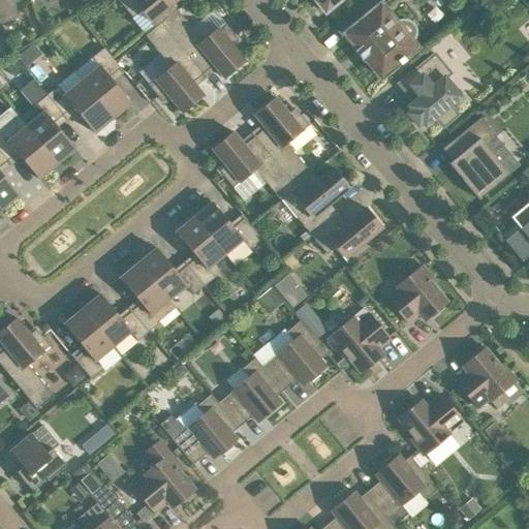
[(0,0),(0,24),(19,19),(12,0),(0,0)]
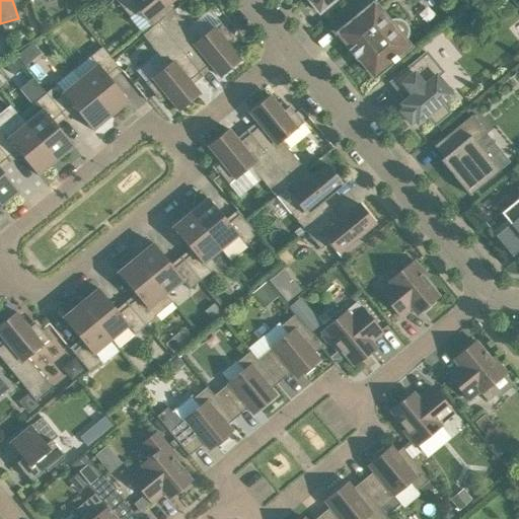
[(76,0),(65,4),(68,14),(79,10),(76,0)]
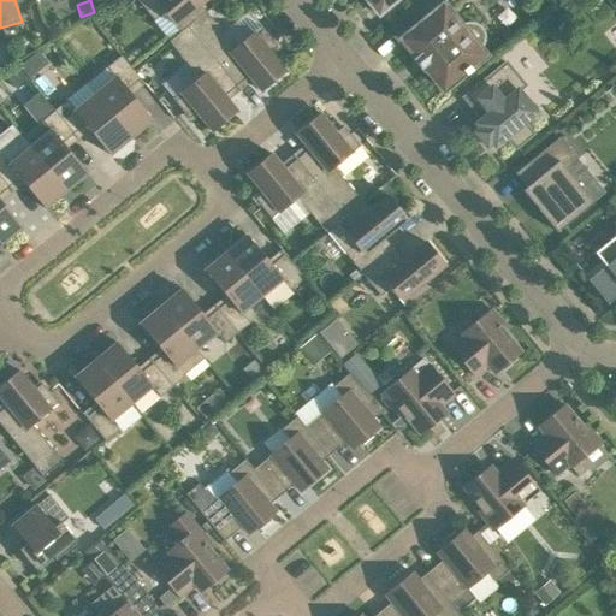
[(182,22),(200,6),(207,0),(137,0),(136,1),(148,16),(159,7),(175,27),(182,22)]
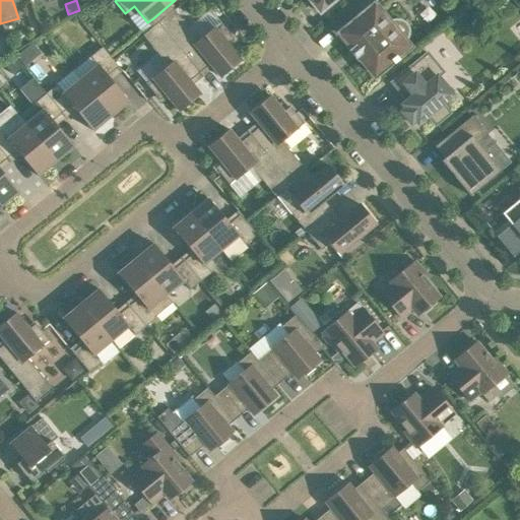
[(308,0),(320,14),(336,0),(308,0)]
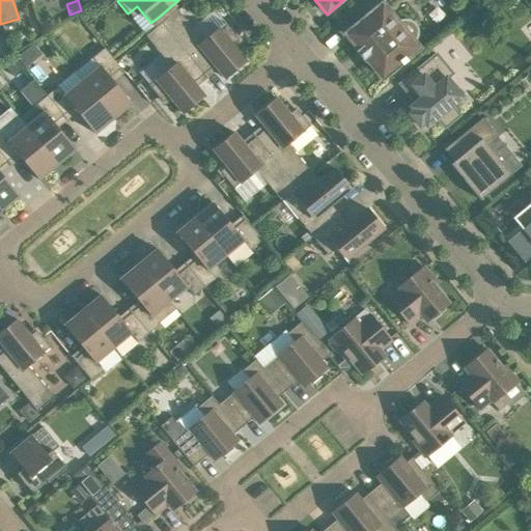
[(203,43),(196,34),(172,5),(157,19),(204,76),(215,67),(226,81),(247,63),(233,47),(240,42),(225,24),(203,43)]
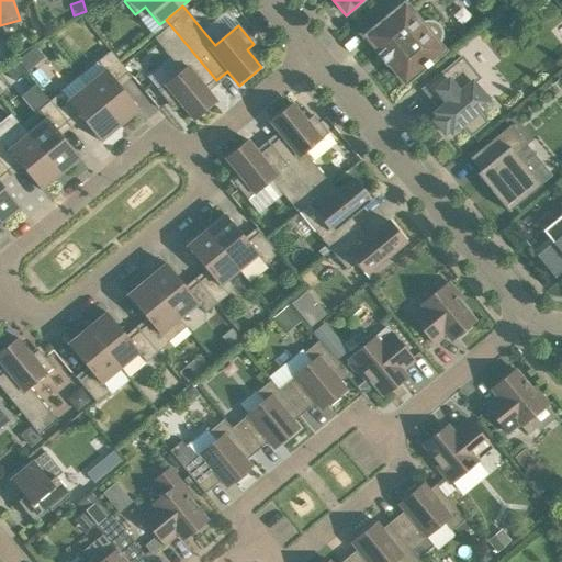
[(442,52),(404,7),(368,37),(379,52),(377,53),(388,65),(389,64),(405,82),(425,67),(426,69),(430,65),(429,63),(442,52)]
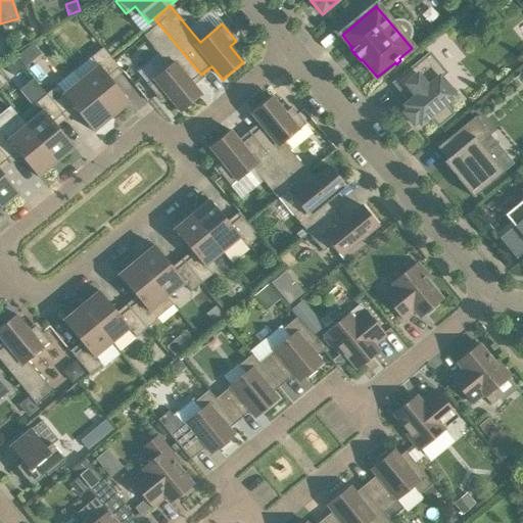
[(191,83),(201,75),(154,18),(148,22),(140,30),(170,66),(147,86),(161,102),(168,97),(181,113),(201,97),(191,83)]
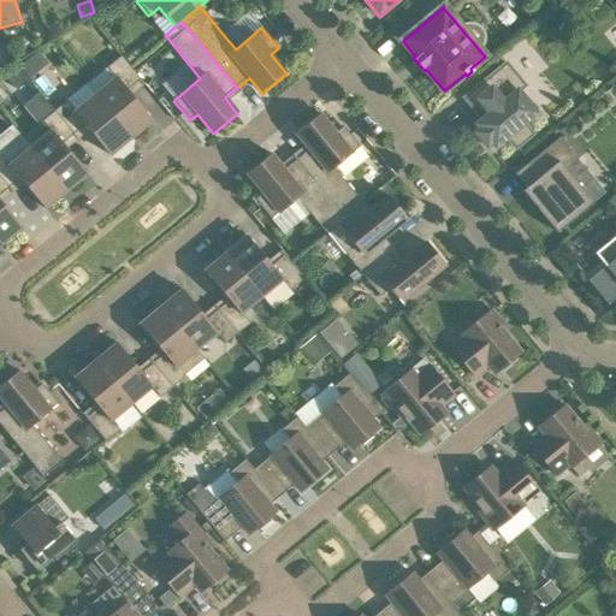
[(3,29),(7,43),(15,40),(19,33),(16,24),(3,29)]
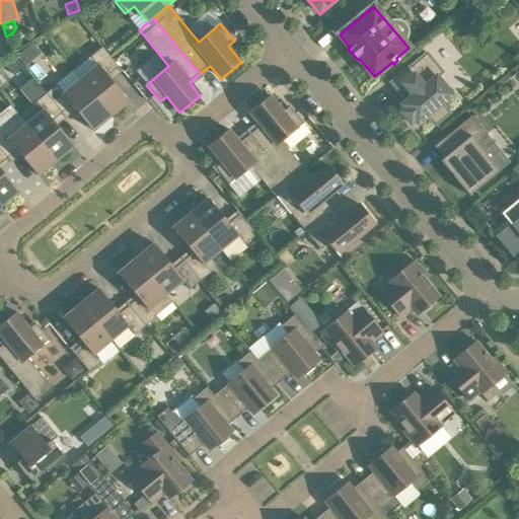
[(25,67),(36,58),(28,48),(17,57),(25,67)]
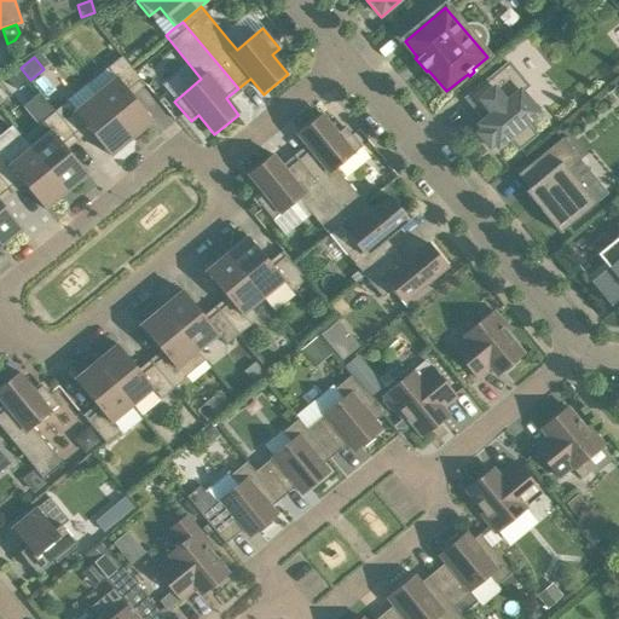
[(97,97),(132,140),(154,122),(128,92),(142,81),(122,58),(109,70),(116,80),(97,97)]
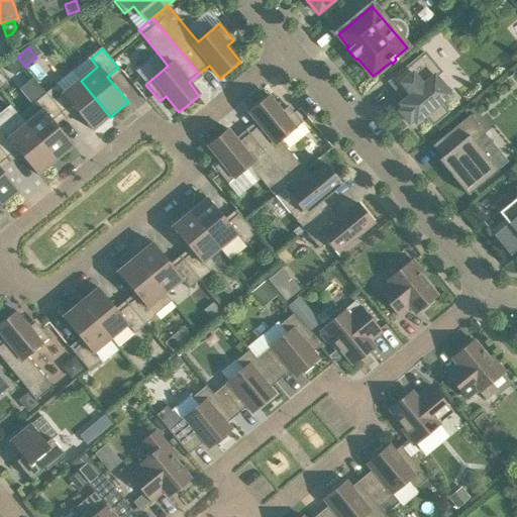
[(440,73),(424,54),(392,81),(402,93),(403,93),(407,98),(400,105),(403,109),(399,112),(409,124),(413,121),(416,124),(425,116),(433,125),(447,113),(440,105),(450,95),(435,78),(440,73)]
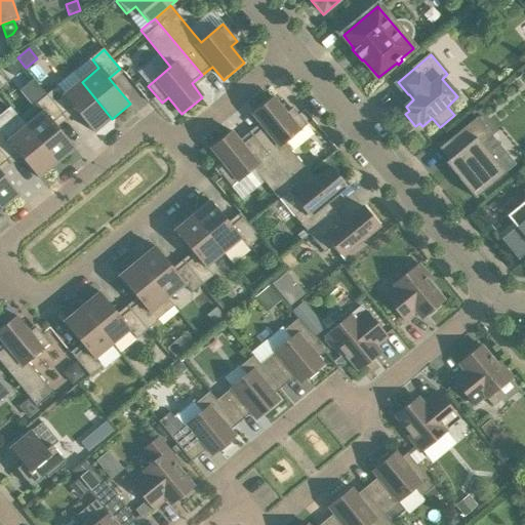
[(24,68),(17,59),(7,68),(13,76),(24,68)]
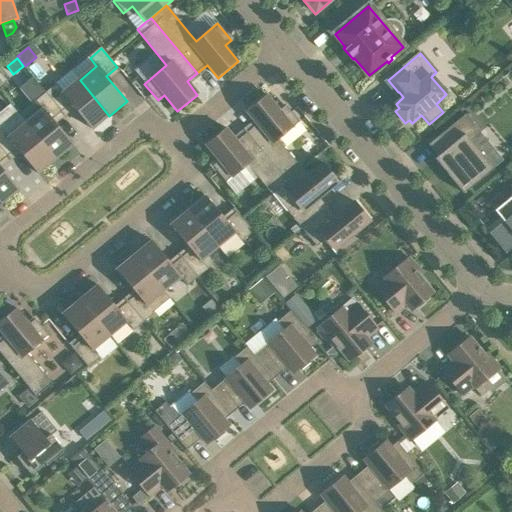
[(30,101),(42,90),(29,77),(18,88),(30,101)]
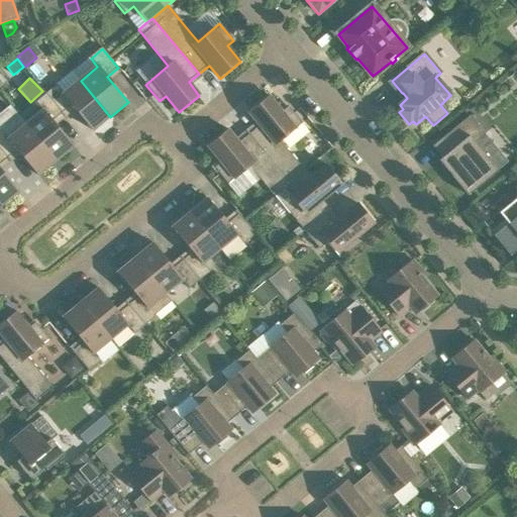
[(72,106),(93,131),(110,117),(81,81),(64,95),(57,86),(46,95),(63,114),(72,106)]
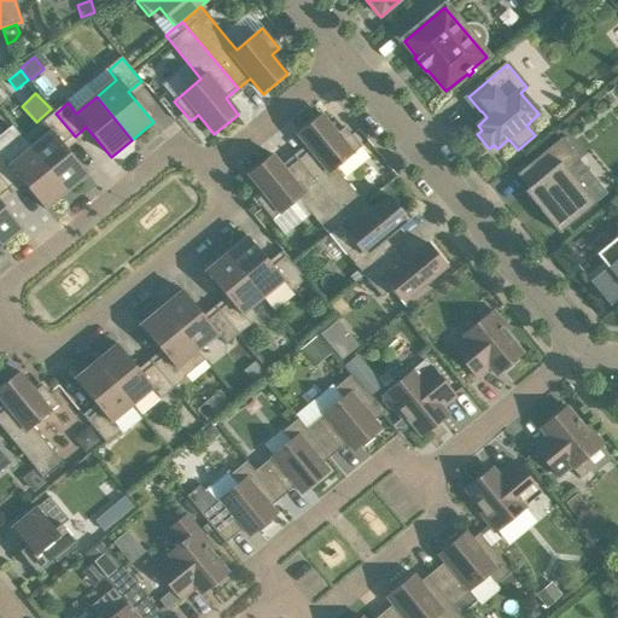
[(31,150),(66,193),(88,176),(63,146),(75,136),(56,114),(42,123),(51,134),(31,150)]
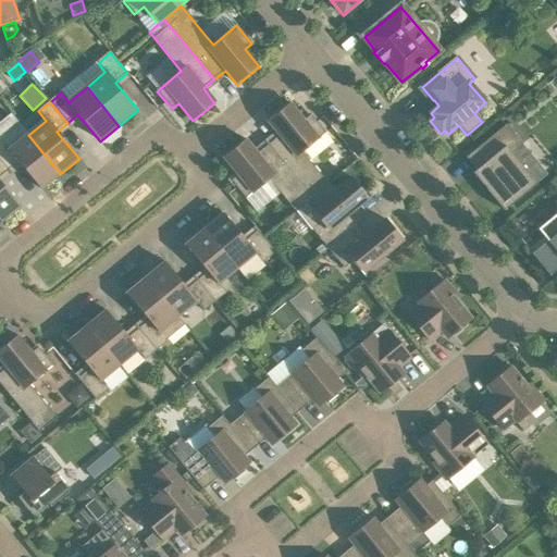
[(335,193),(334,193),(302,153),(325,134),(310,115),(304,121),(289,104),(268,122),(279,137),(268,146),(318,207),(335,193)]
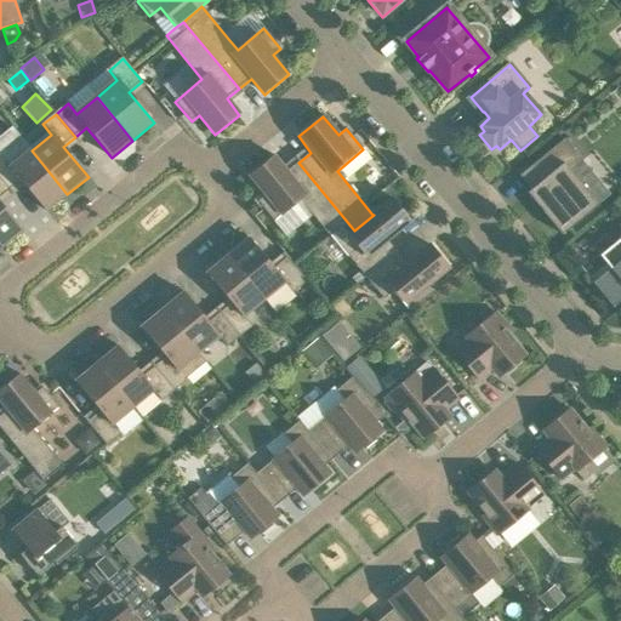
[(582,161),(564,140),(519,176),(531,191),(528,194),(562,235),(598,206),(570,172),(582,161)]
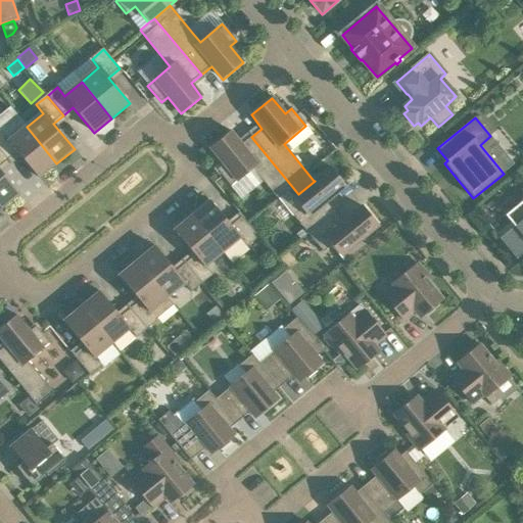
[(17,153),(39,179),(56,163),(27,127),(9,141),(2,133),(0,134),(0,151),(8,161),(17,153)]
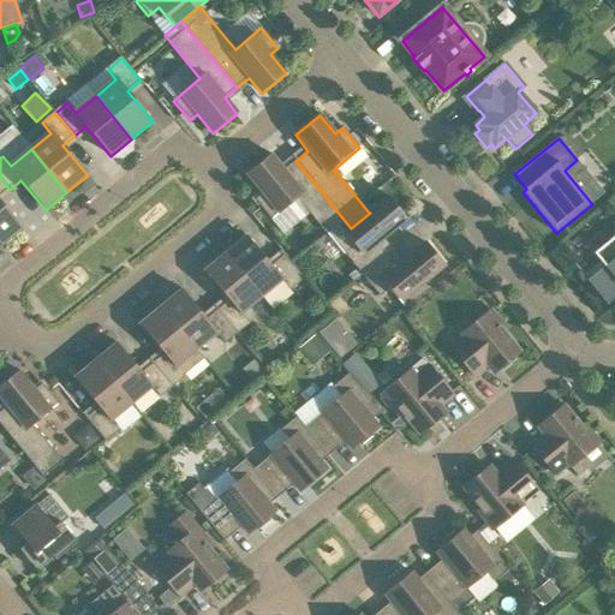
[(272,221),(299,198),(334,242),(345,233),(351,228),(296,161),(284,171),(272,155),(246,175),(262,195),(255,201),(272,221)]
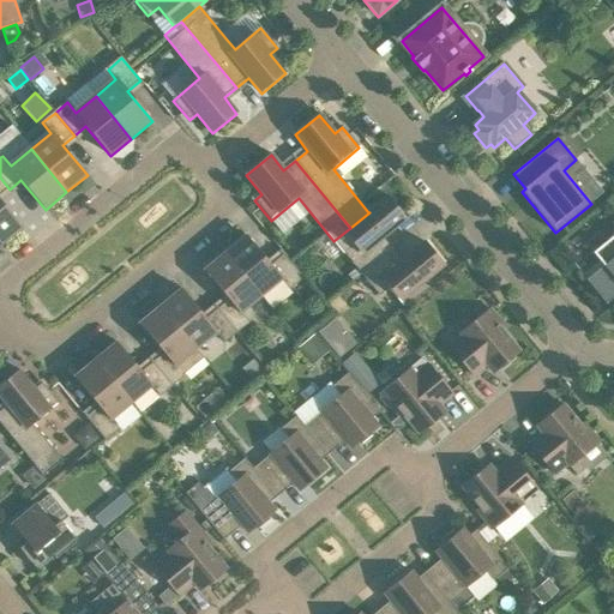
[(23,228),(0,200),(0,196),(10,190),(0,178),(0,244),(1,246),(23,228)]
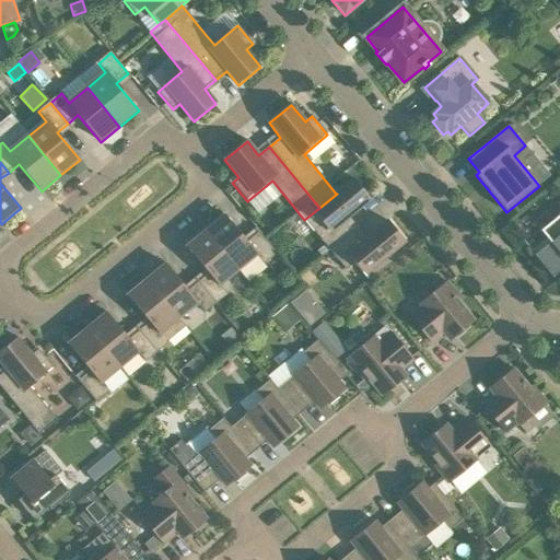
[(353,179),(336,194),(337,194),(319,208),(314,212),(328,231),(319,238),(330,252),(352,233),(343,222),(370,200),(353,179)]
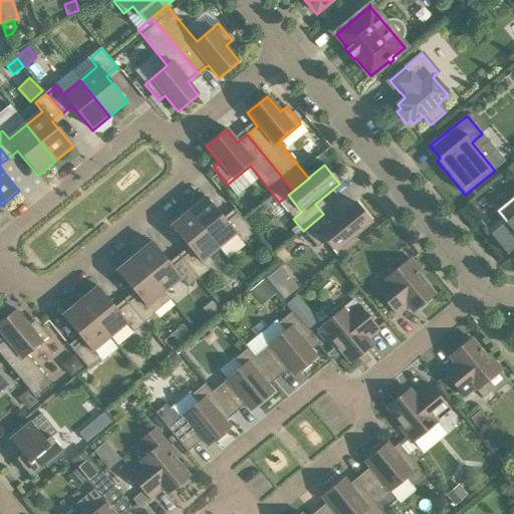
[(207,198),(203,201),(189,213),(219,248),(235,235),(242,243),(254,234),(238,214),(227,223),(207,198)]
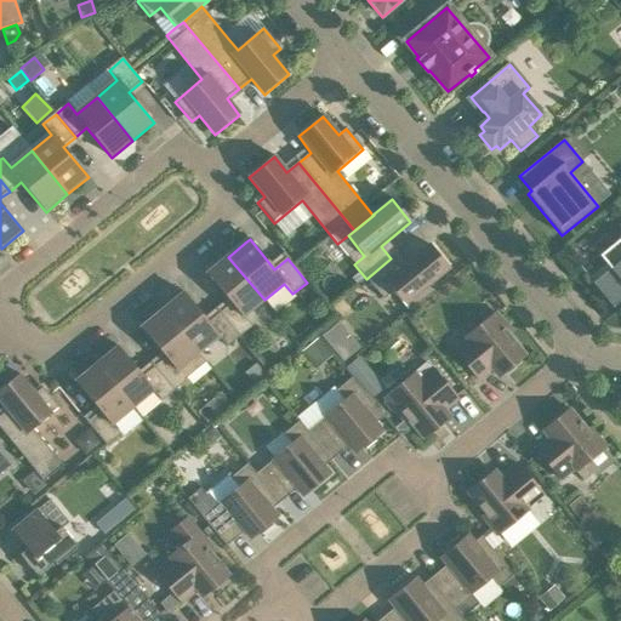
[(400,269),(391,258),(366,279),(385,301),(394,292),(411,312),(437,291),(431,284),(449,269),(429,246),(400,269)]
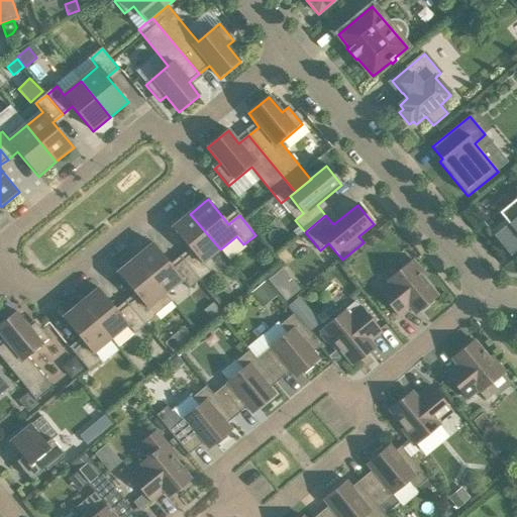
[(193,253),(184,262),(200,281),(210,273),(203,264),(220,249),(190,214),(172,228),(193,253)]
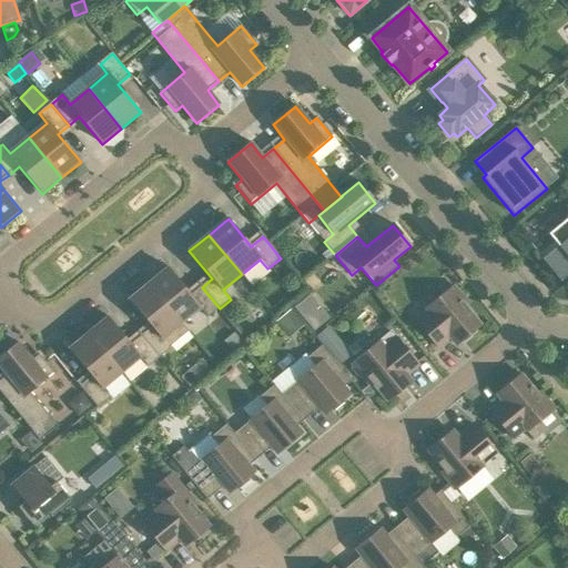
[(567,237),(543,260),(560,282),(567,275),(567,237)]
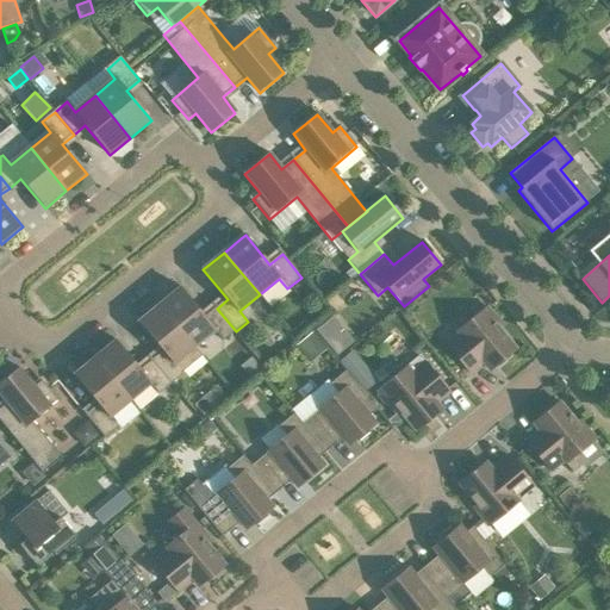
[(181,288),(160,305),(195,348),(215,331),(223,342),(236,331),(217,309),(205,318),(181,288)]
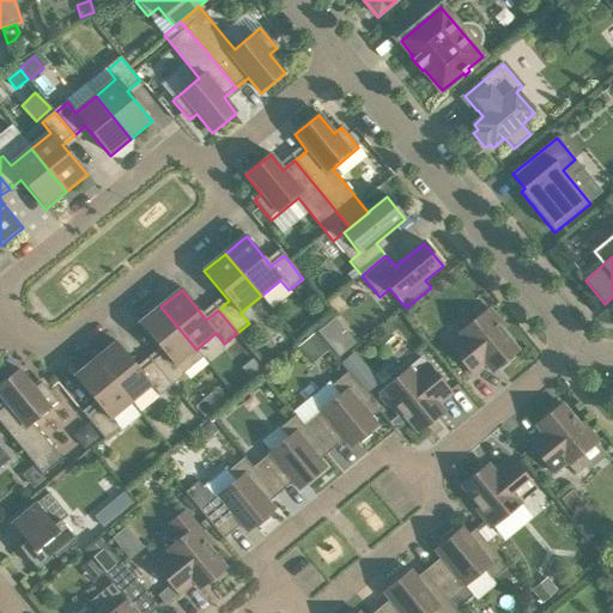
[(164,354),(153,363),(173,387),(184,376),(205,360),(196,350),(161,307),(139,325),(164,354)]
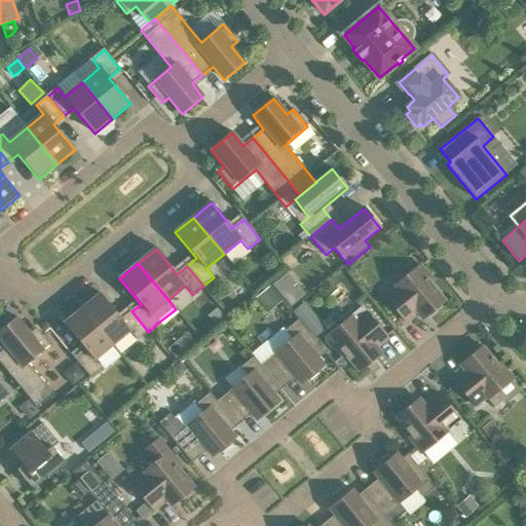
[(433,280),(420,265),(384,295),(407,324),(416,315),(420,321),(427,314),(429,317),(441,308),(439,306),(445,301),(430,283),(433,280)]
